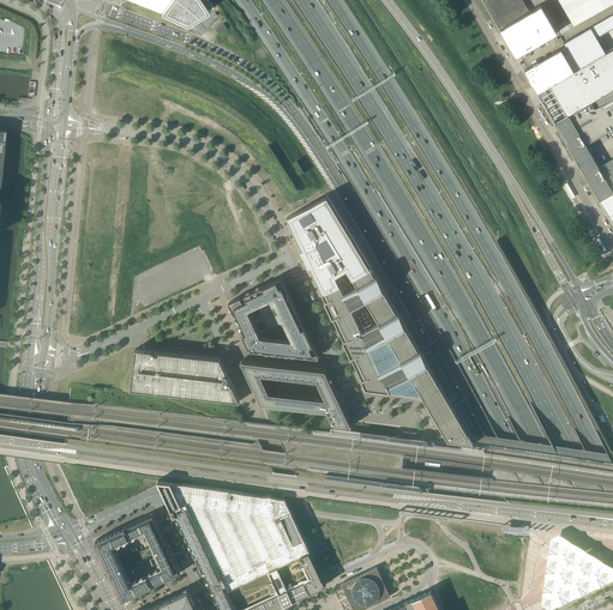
[(126,0),(126,1),(145,10),(145,8),(146,8),(148,8),(146,10),(167,19),(167,18),(169,18),(168,19),(179,24),(184,23),(190,25),(206,14),(214,12),(209,6),(208,7),(206,6),(208,5),(204,0),(126,0)]
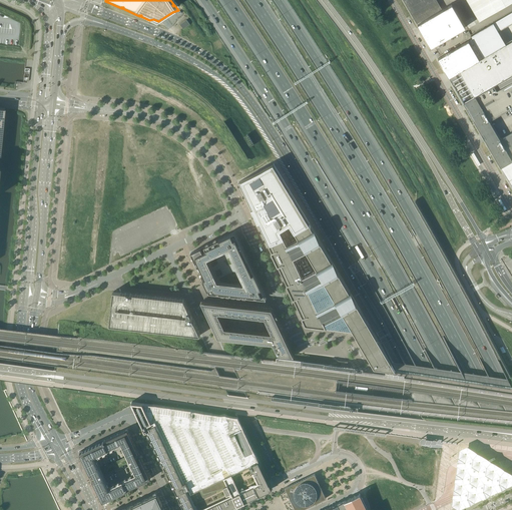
[(400,0),(416,27),(438,14),(429,0),(400,0)]
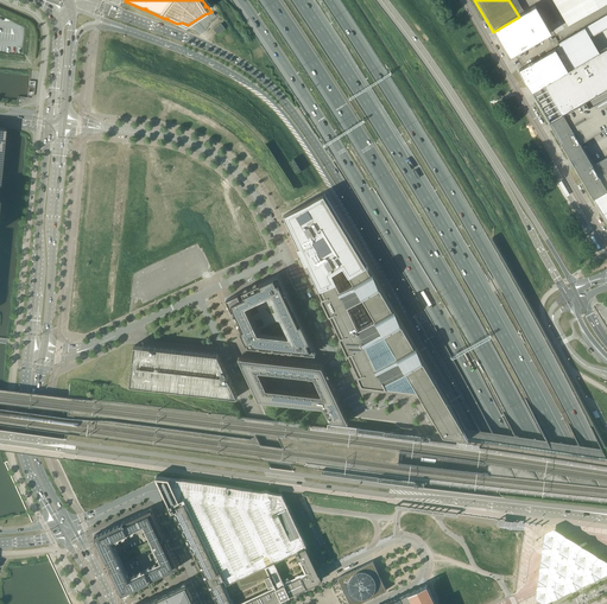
[(549,0),(567,29),(606,5),(606,2),(605,0),(549,0)]
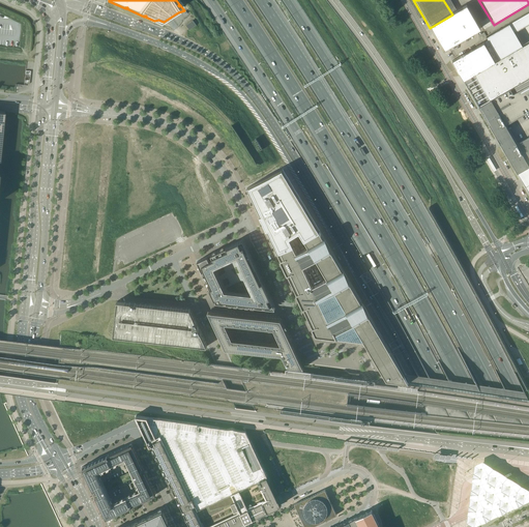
[(432,32),(433,32),(444,52),(479,31),(466,7),(452,15),(430,28),(432,32)]
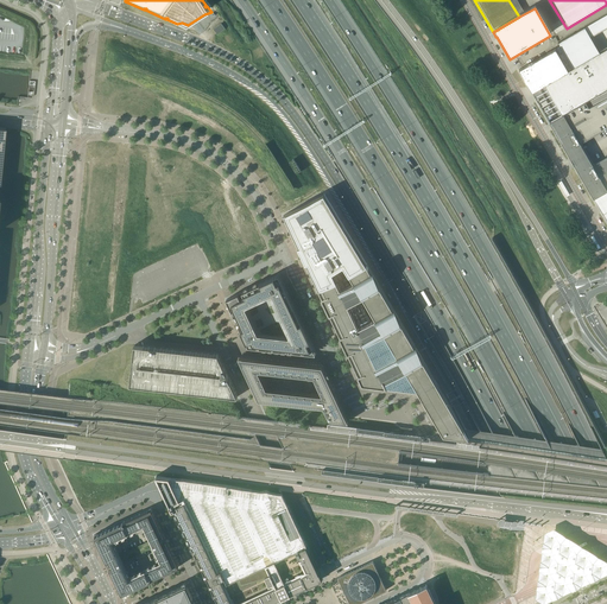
[(601,20),(592,25),(598,36),(602,33),(601,33),(605,31),(605,32),(606,31),(601,20)]
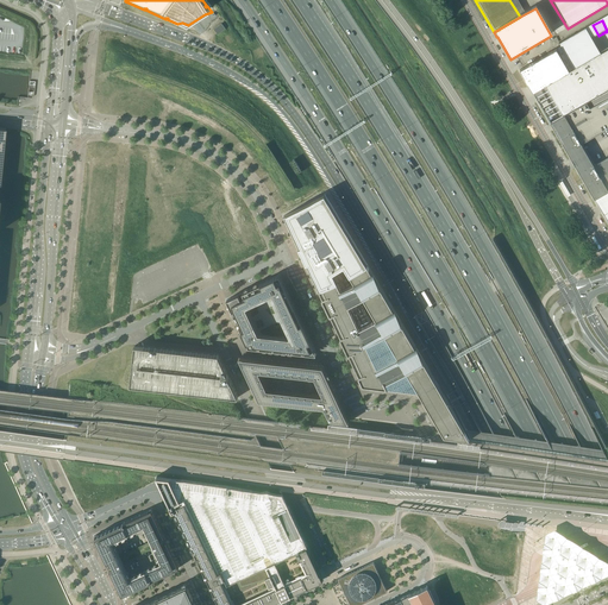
[(595,38),(599,36),(593,25),(584,30),(590,41),(593,39),(591,39),(595,38)]
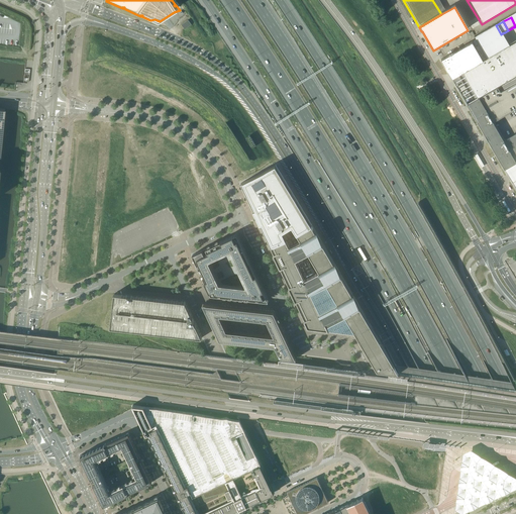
[(181,27),(184,32),(190,27),(187,23),(181,27)]
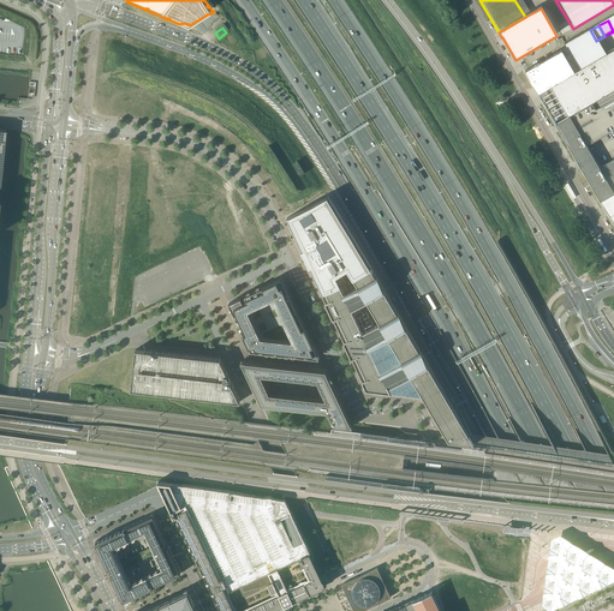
[(601,51),(600,48),(597,43),(596,41),(590,30),(562,46),(578,72),(606,57),(604,55),(603,55),(601,51)]
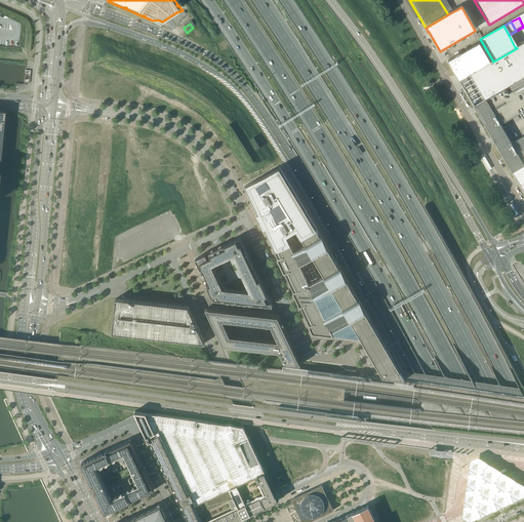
[(523,79),(523,44),(489,65),(469,77),(476,89),(484,103),(490,98),(523,79)]
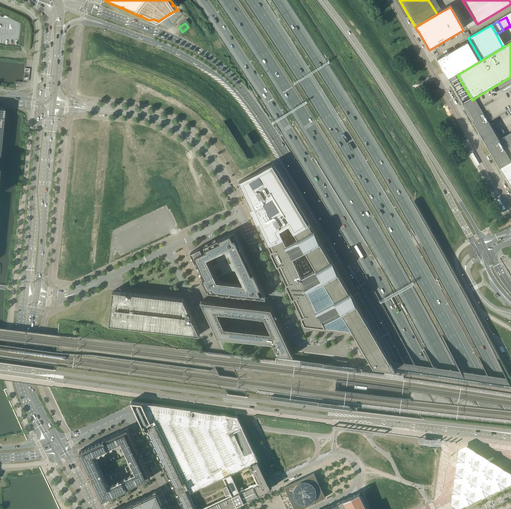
[(436,61),(441,69),(440,69),(442,72),(443,72),(447,80),(481,60),(473,47),(469,49),(466,44),(436,61)]
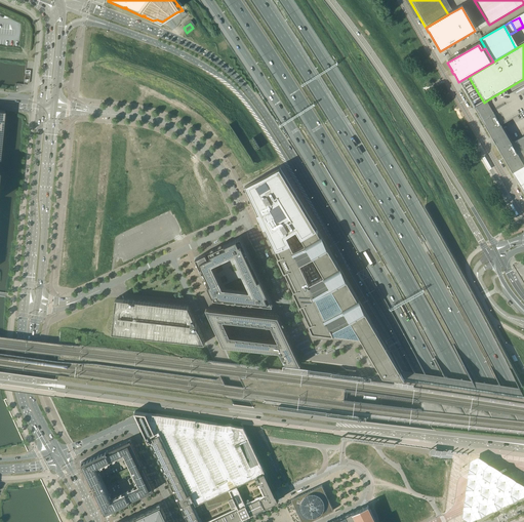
[(523,81),(523,80),(511,87),(523,111),(523,81)]
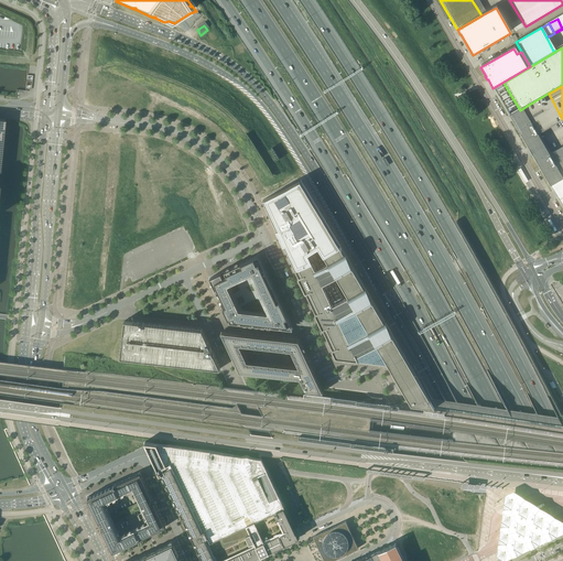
[(562,119),(549,94),(534,103),(550,129),(562,121),(562,119)]
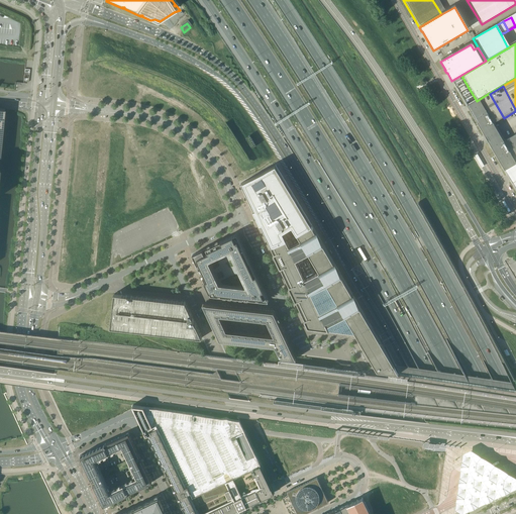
[(503,172),(515,164),(515,137),(515,136),(503,143),(500,138),(498,134),(495,129),(492,125),(504,118),(490,94),(467,107),(483,136),(486,141),(488,145),(503,172)]
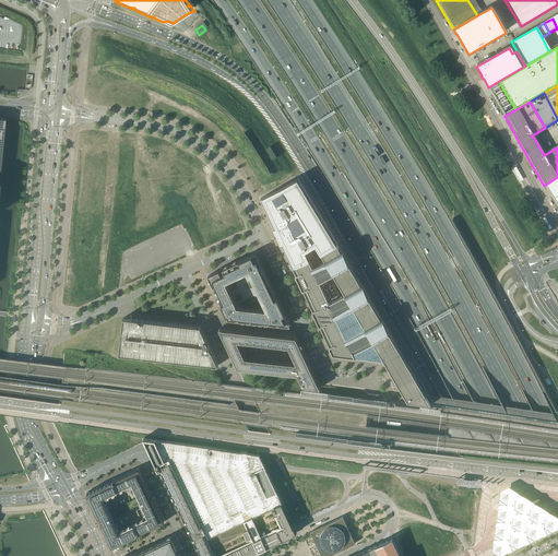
[(259,202),(265,216),(273,231),(272,231),(273,232),(280,245),(280,246),(283,252),(286,260),(291,268),(291,269),(292,270),(304,264),(307,262),(308,262),(310,261),(320,256),(321,256),(333,248),(335,247),(335,246),(334,245),(334,244),(333,243),(332,240),(330,237),(325,232),(311,208),(299,188),(299,187),(298,186),(299,186),(297,182),(297,181),(296,181),(291,185),(276,192),(270,196),(260,201),(259,201),(259,202)]
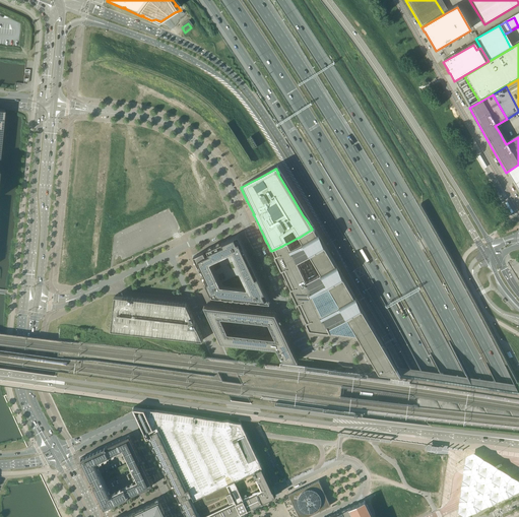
[(282,246),(271,251),(280,272),(283,277),(305,324),(309,331),(312,331),(329,334),(328,333),(332,334),(335,334),(336,334),(339,335),(340,335),(343,335),(344,335),(347,336),(348,336),(350,336),(351,336),(355,337),(358,339),(378,375),(379,376),(388,378),(393,378),(397,379),(400,379),(397,374),(396,372),(385,353),(380,345),(379,343),(379,342),(378,341),(373,332),(371,328),(366,320),(359,308),(358,307),(352,299),(340,276),(339,275),(334,267),(326,252),(325,251),(321,245),(320,243),(316,236),(312,230),(310,231),(299,238),(298,238),(288,243),(286,244),(285,244),(282,246)]
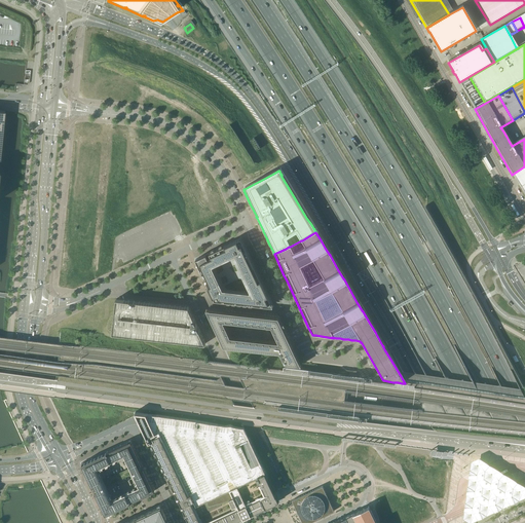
[(204,258),(194,262),(196,266),(197,269),(198,271),(200,274),(201,276),(202,279),(203,282),(204,285),(205,287),(207,289),(213,302),(214,303),(218,303),(226,304),(229,304),(231,305),(234,305),(236,305),(240,306),(242,306),(246,306),(248,307),(251,307),(267,309),(271,309),(264,293),(263,292),(263,291),(262,290),(262,289),(262,288),(261,287),(260,286),(260,285),(259,284),(252,266),(239,241),(238,241),(233,245),(221,250),(219,251),(218,252),(216,252),(216,253),(213,254),(211,255),(209,256),(208,256),(208,257),(209,258),(210,260),(207,262),(204,258)]
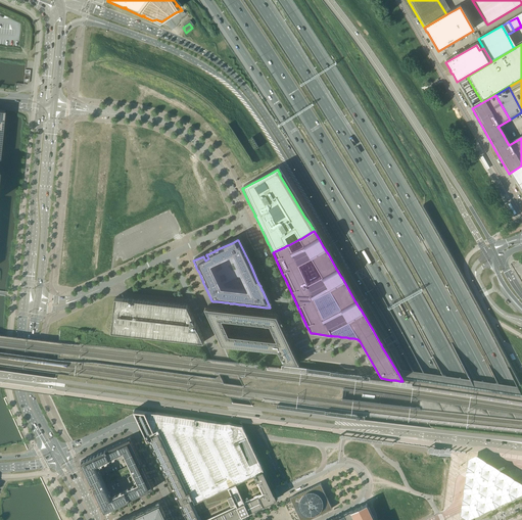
[(186,309),(122,301),(120,301),(114,300),(112,313),(111,322),(110,334),(203,345),(203,344),(186,309)]
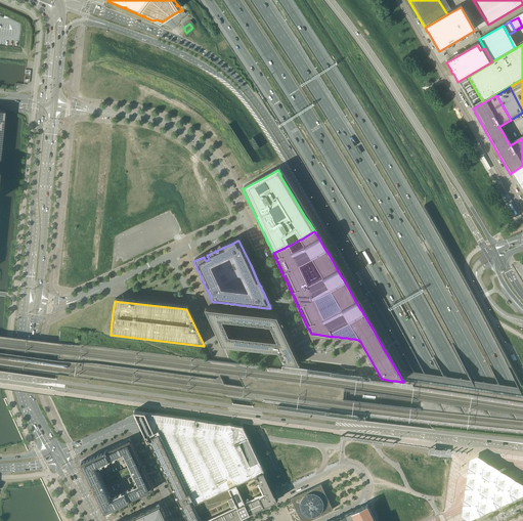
[(271,318),(228,314),(214,312),(206,311),(205,311),(205,312),(214,331),(215,333),(217,338),(219,341),(221,347),(222,347),(227,348),(254,351),(277,353),(281,361),(282,365),(298,366),(297,365),(296,362),(296,361),(295,360),(288,345),(280,330),(279,329),(278,326),(275,319),(271,318)]
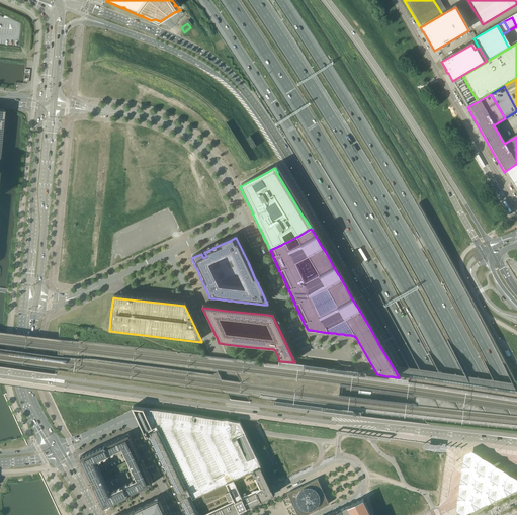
[(396,397),(412,400),(405,385),(398,384),(397,388),(397,389),(397,394),(396,397)]
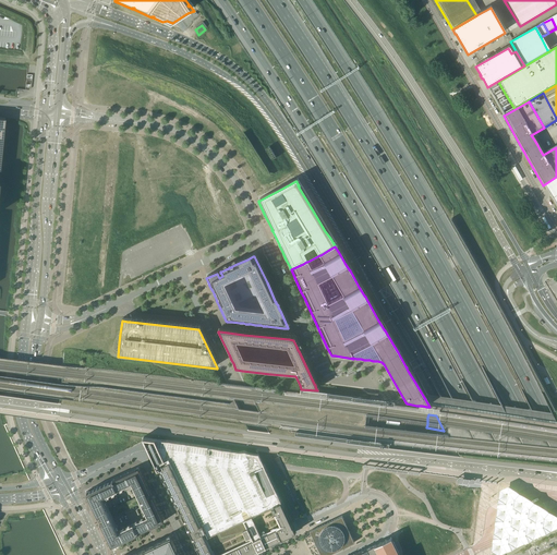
[(439,451),(456,454),(448,439),(442,438),(440,443),(440,447),(440,449),(439,451)]
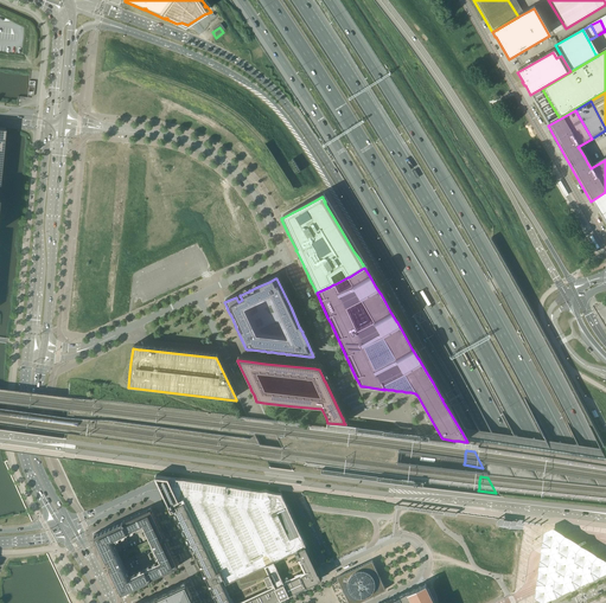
[(280,495),(158,479),(164,491),(172,508),(173,511),(204,577),(206,582),(216,602),(274,602),(320,581),(300,536),(280,495)]
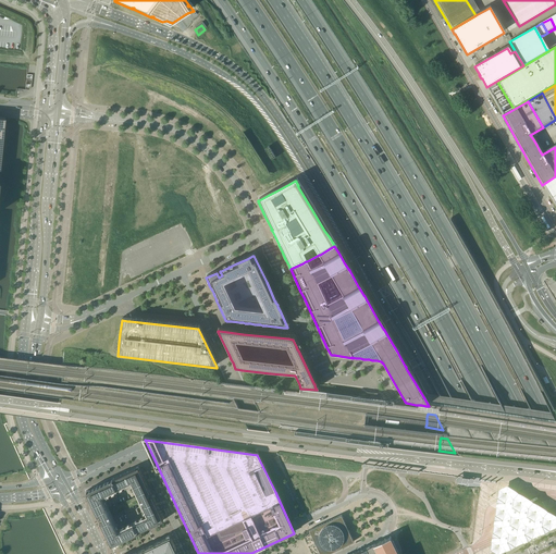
[(146,487),(145,485),(137,469),(111,481),(110,482),(85,494),(97,519),(98,518),(99,520),(100,522),(98,522),(110,548),(128,539),(135,537),(137,536),(162,524),(150,499),(149,499),(148,497),(148,496),(148,495),(149,495),(149,494),(148,493),(148,492),(146,487)]
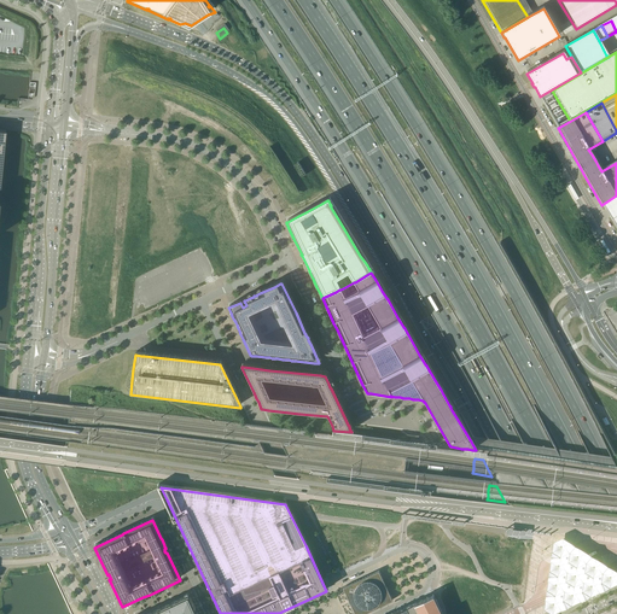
[(543,603),(543,609),(548,613),(553,613),(616,583),(616,571),(562,537),(552,542),(543,603)]
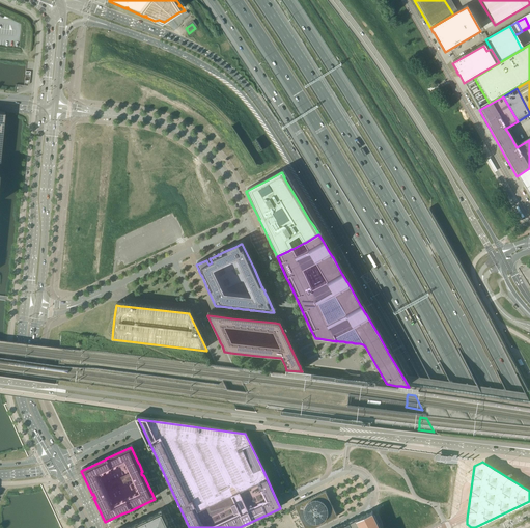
[(325,494),(294,508),(303,527),(316,527),(336,519),(325,494)]
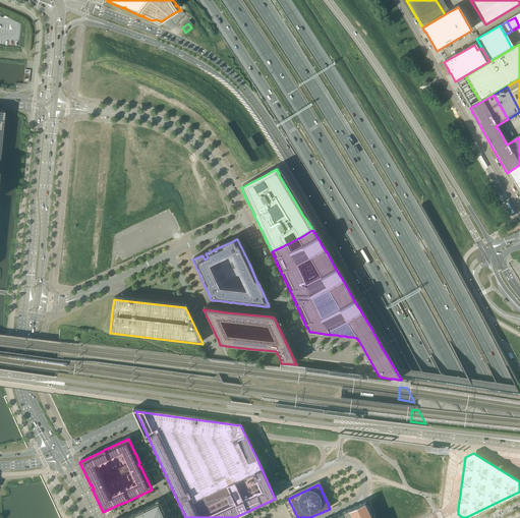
[(165,517),(159,504),(126,517),(165,517)]
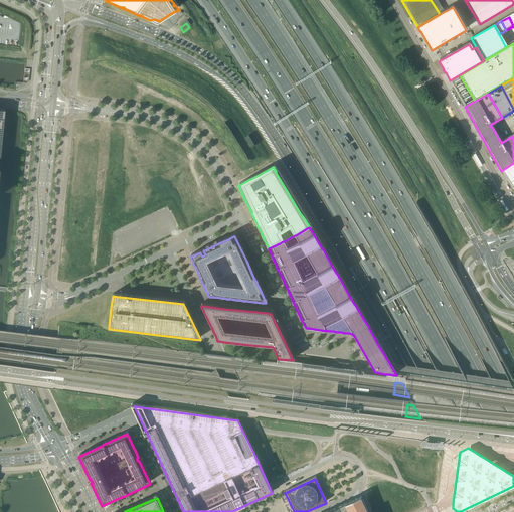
[(366,511),(360,498),(331,511),(366,511)]
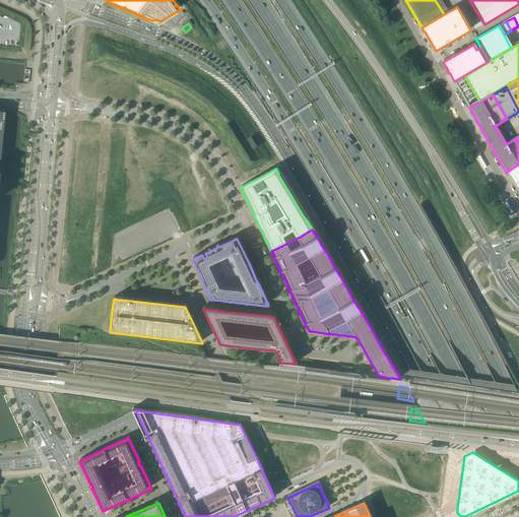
[(276,510),(279,516),(290,516),(290,515),(288,516),(285,516),(281,508),(276,510)]
